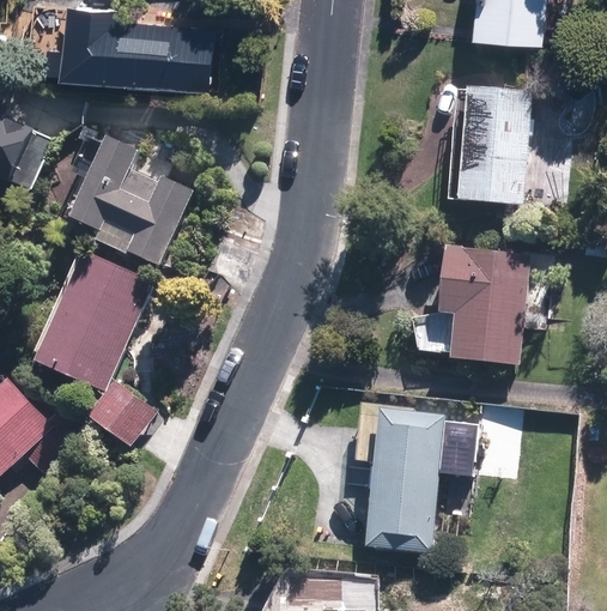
[(62,55),(61,74),(208,84),(212,28),(117,22),(119,4),(66,0),(31,0),(28,53),(62,55)]
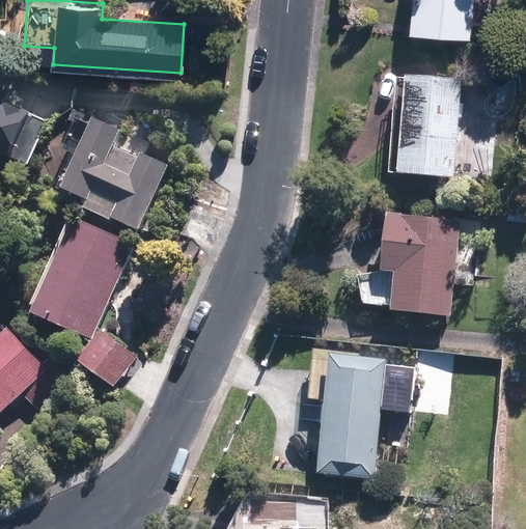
[(410,0),(409,28),(469,32),(471,0),(410,0)]
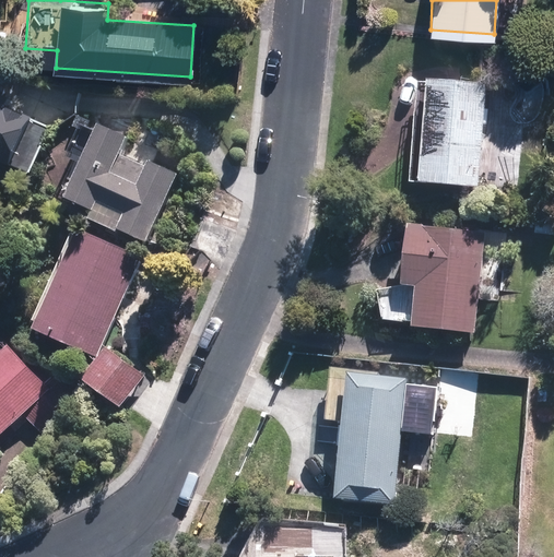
[(482,83),(415,78),(408,181),(474,187),(482,83)]
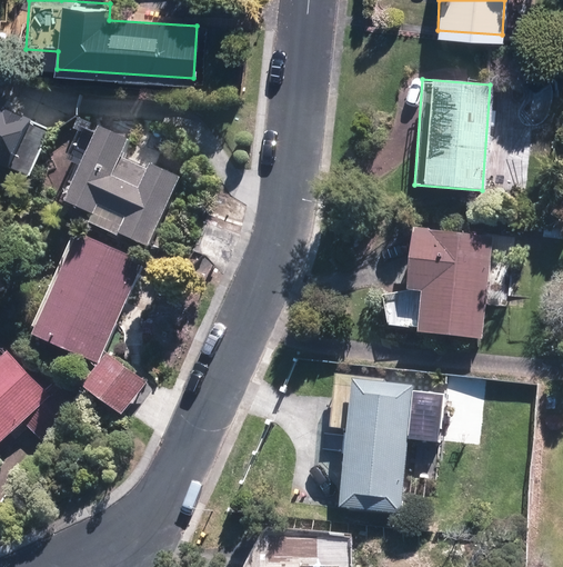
[(0,171),(24,183),(49,131),(0,108),(0,171)]
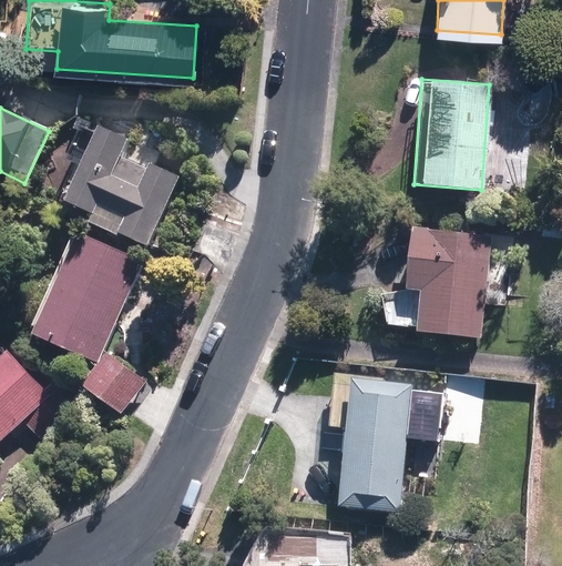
[(179,178),(147,163),(145,170),(120,158),(128,141),(104,130),(102,137),(90,131),(61,194),(70,199),(68,204),(93,216),(89,224),(118,238),(119,234),(147,246),(179,178)]
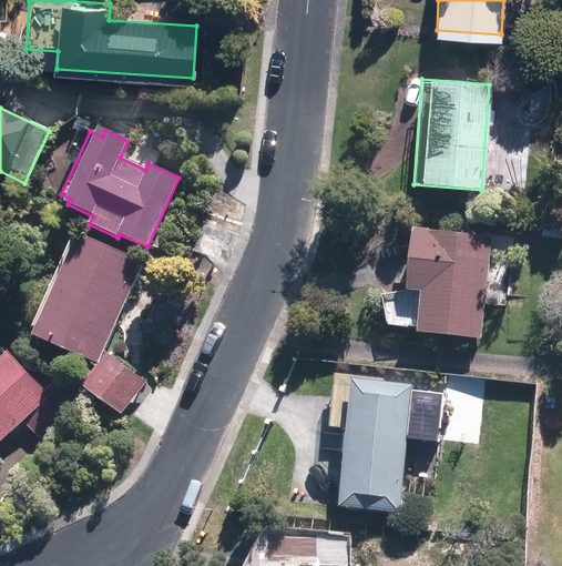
[(419,303),(380,301),(384,323),(417,325),(417,330),(478,333),(479,303),(498,303),(500,258),(482,256),(483,230),(408,226),(405,286),(419,287),(419,303)]
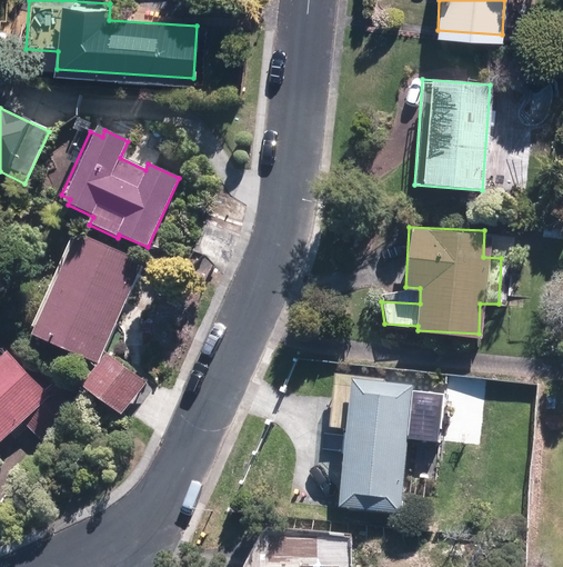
[(144,261),(73,228),(24,335),(97,367),(144,261)]
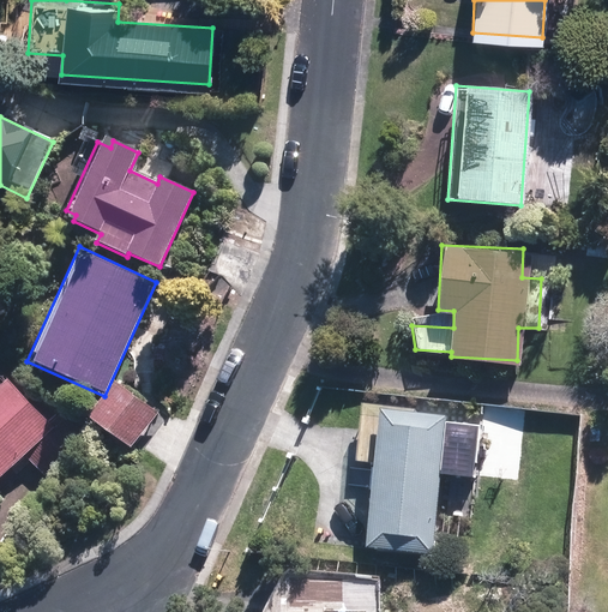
[(84,455),(12,381),(0,391),(0,480),(25,457),(52,485),(84,455)]
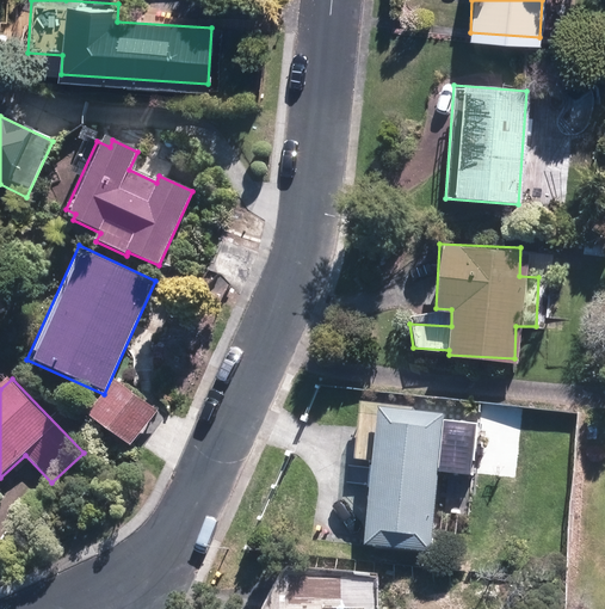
[(111,386),(88,417),(129,446),(152,414),(111,386)]
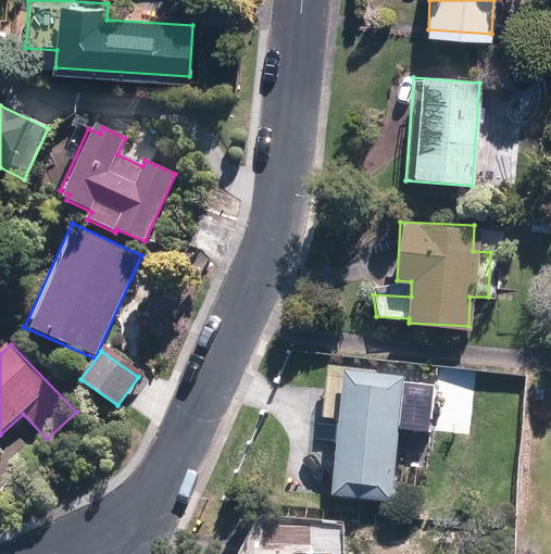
[(339,415),(332,493),(393,499),(404,369),(336,364),(332,415),(339,415)]
